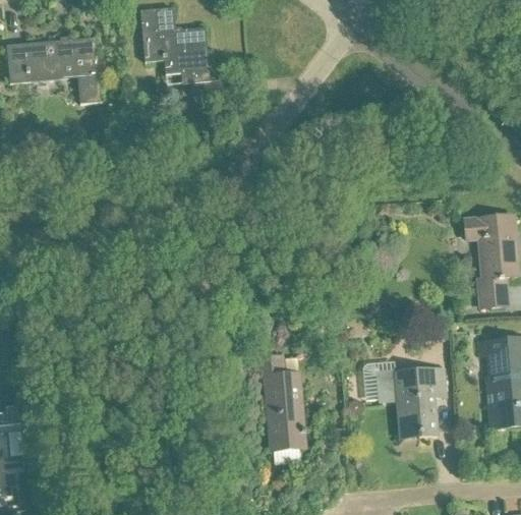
[(182,82),(191,81),(193,95),(223,92),(222,77),(210,78),(205,26),(175,29),(173,6),(140,9),(145,61),(164,59),(166,73),(181,71),(182,82)]
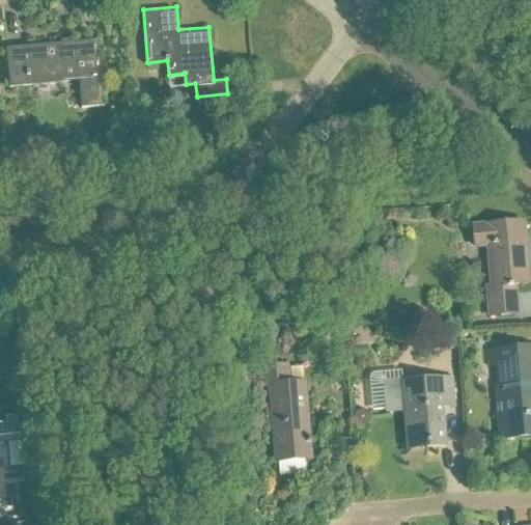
[(78,77),(81,105),(103,103),(98,37),(6,45),(9,85),(31,83),(31,81),(78,77)]
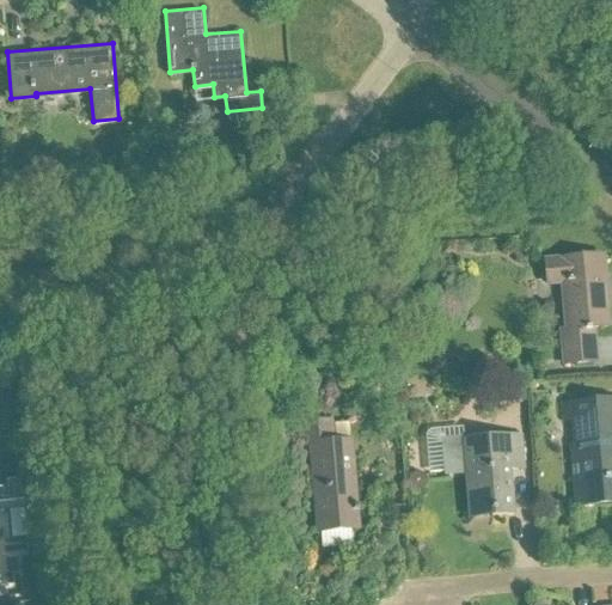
[(601,251),(545,256),(546,279),(563,277),(567,324),(561,325),(564,359),(594,356),(592,323),(607,322),(601,251)]
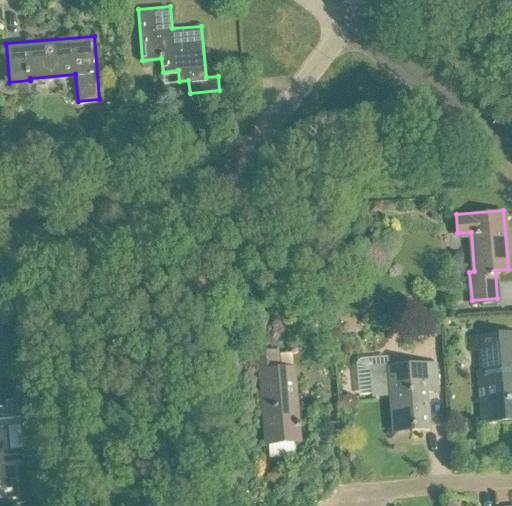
[(415,317),(415,333),(441,332),(441,317),(415,317)]
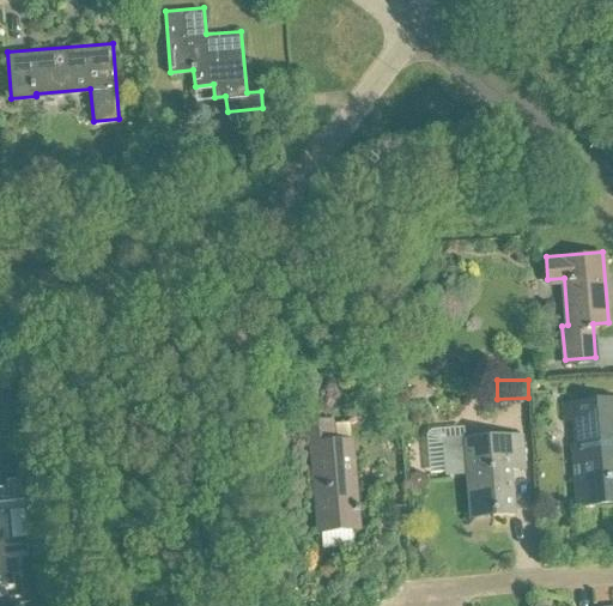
[(578,438),(572,440),(575,459),(574,459),(577,502),(612,498),(612,393),(564,399),(565,416),(576,414),(578,438)]
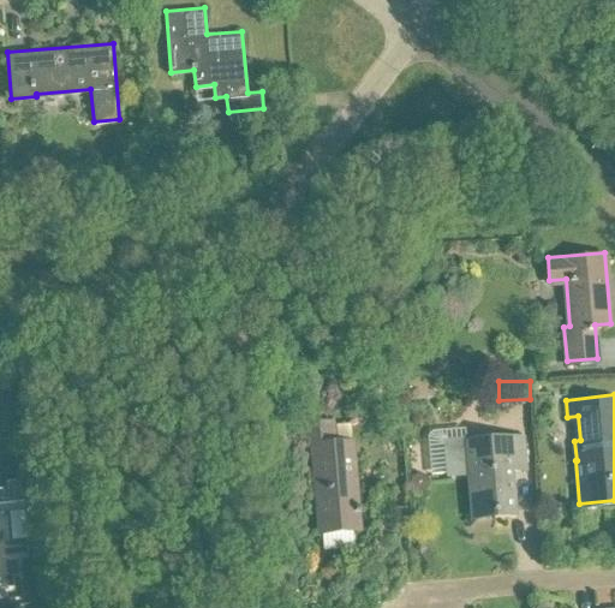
[(353,525),(359,525),(352,437),(336,439),(335,417),(302,419),(303,443),(312,442),(316,487),(317,487),(321,529),(322,528),(323,543),(354,541),(353,525)]
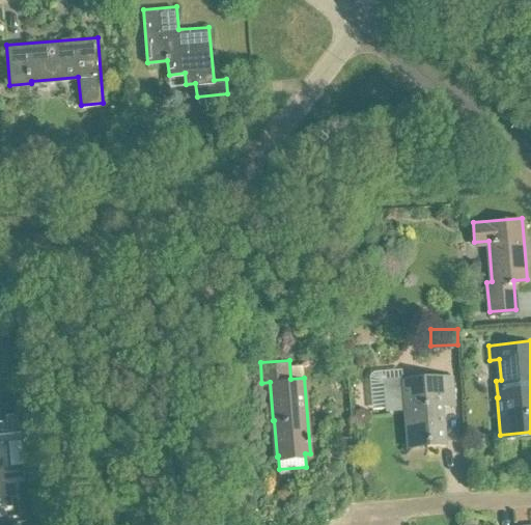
[(386,379),(388,406),(403,405),(408,441),(426,439),(426,444),(446,442),(442,403),(454,402),(452,374),(386,379)]
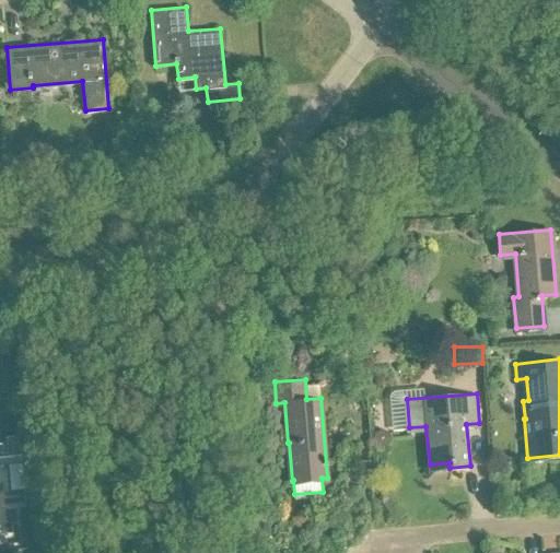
[(0,455),(22,454),(20,433),(4,434),(6,442),(0,442),(0,455)]
